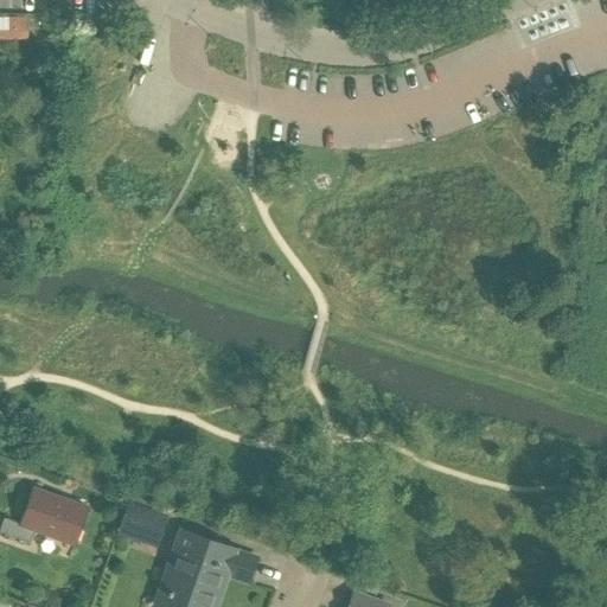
[(0,39),(27,39),(27,18),(0,18),(0,39)]
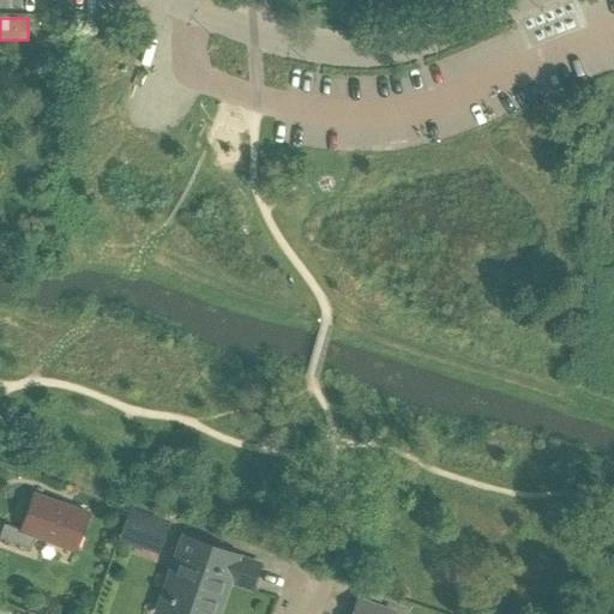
[(76,551),(88,513),(35,494),(22,530),(4,524),(0,534),(0,537),(30,549),(35,536),(76,551)]
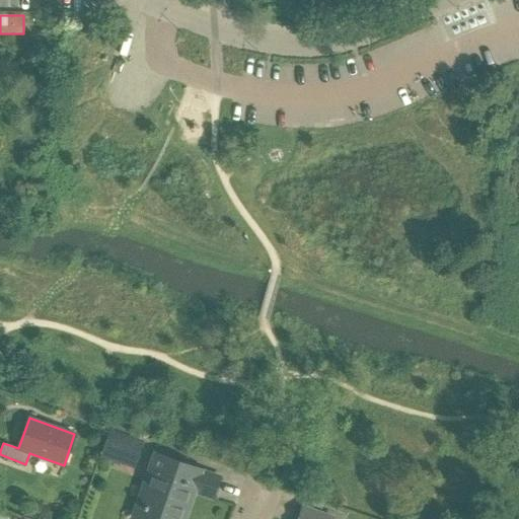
[(134,468),(143,441),(108,429),(99,456),(134,468)]
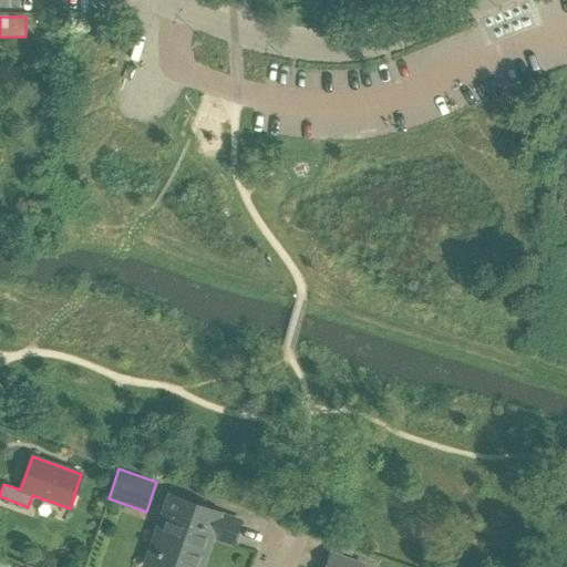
[(164,537),(153,566),(200,566),(212,536),(233,543),(239,522),(217,514),(217,513),(202,507),(200,512),(187,507),(189,503),(171,496),(156,535),(164,537)]
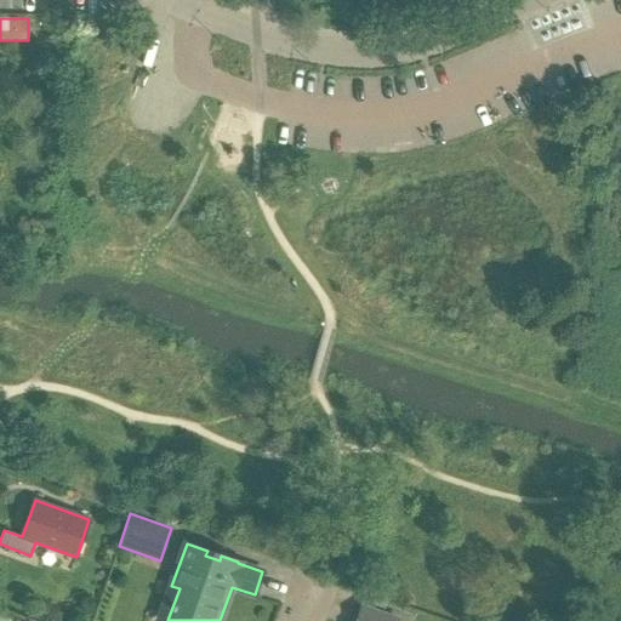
[(396,620),(397,619),(362,605),(357,620),(396,620)]
